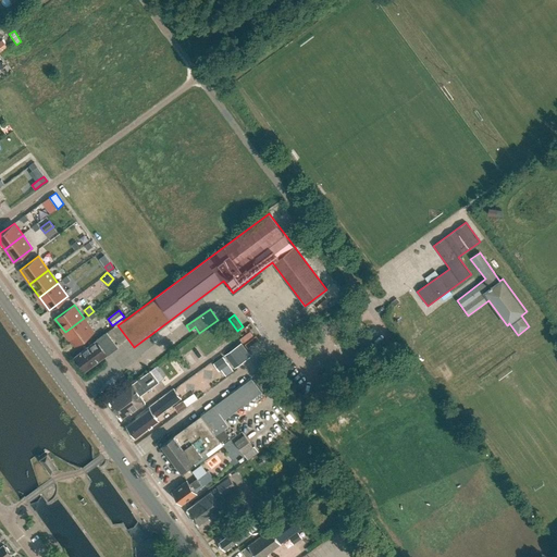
[(84,318),(65,332),(75,346),(94,332),(84,318)]
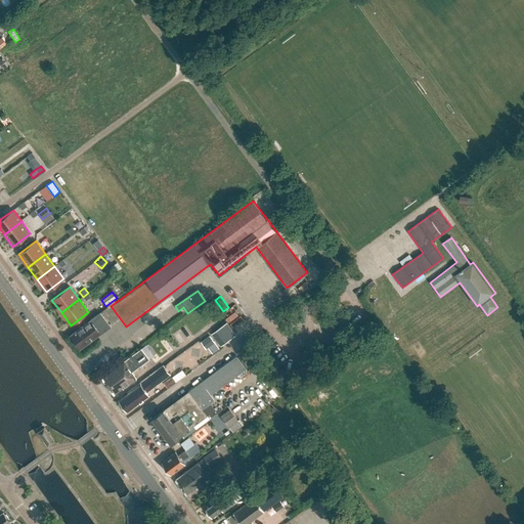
[(80,349),(110,326),(100,313),(71,336),(80,349)]
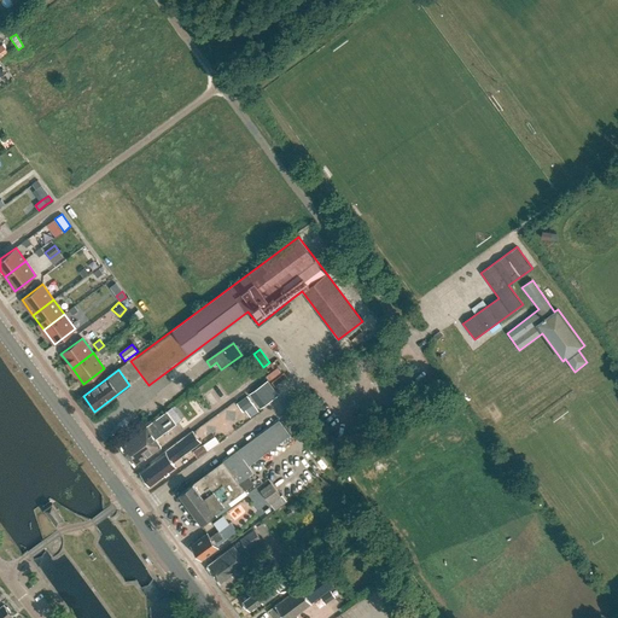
[(249,394),(260,409),(272,401),(279,395),(268,380),(260,385),(249,394)]
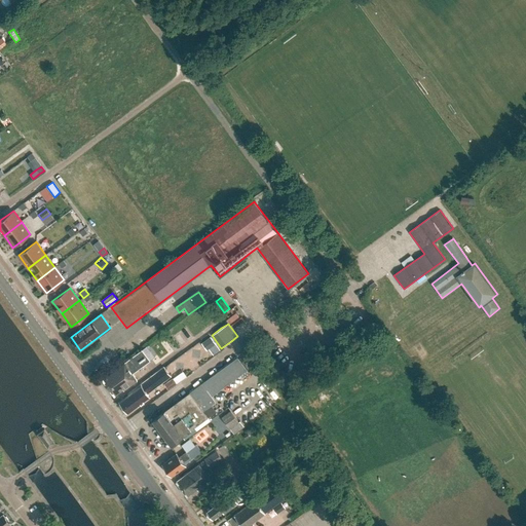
[(199,342),(205,349),(214,343),(209,336),(199,342)]
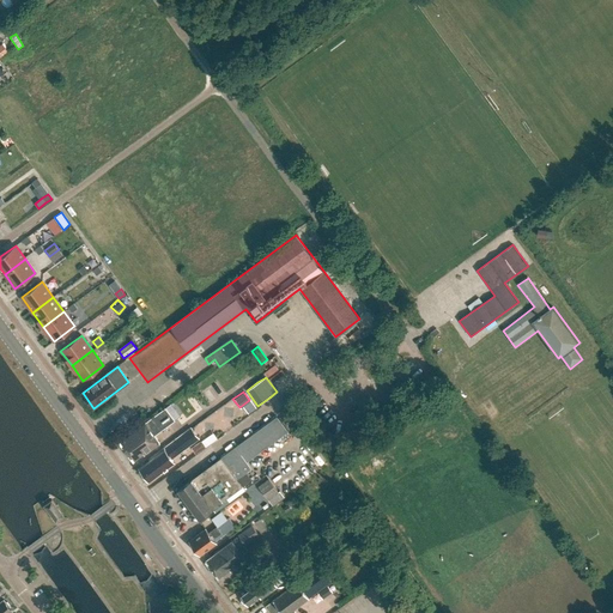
[(165,408),(120,442),(133,460),(143,453),(144,455),(161,443),(155,435),(175,420),(165,408)]
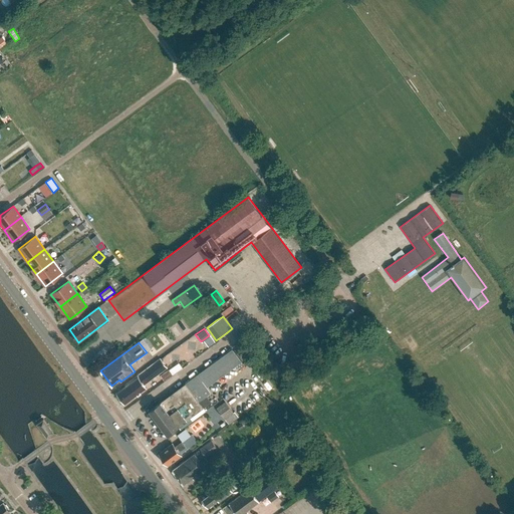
[(206,412),(203,408),(204,408),(199,402),(212,393),(208,387),(242,361),(232,349),(149,411),(168,435),(178,428),(181,431),(206,412)]
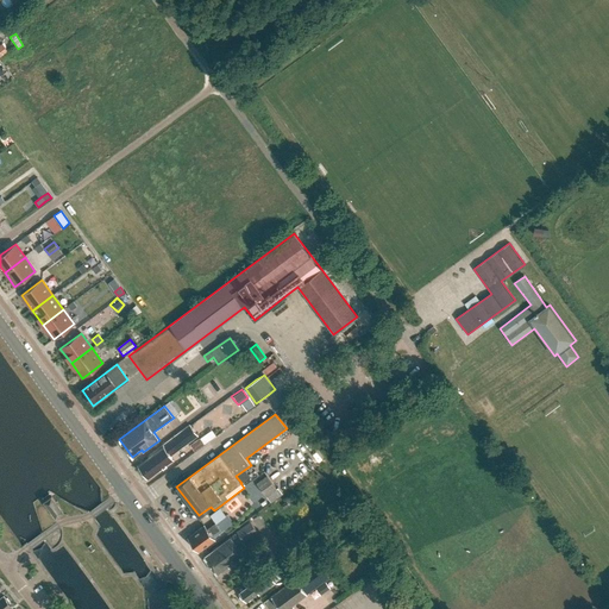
[(150,456),(150,457),(138,465),(148,477),(158,469),(159,470),(174,460),(170,456),(198,437),(190,426),(150,456)]
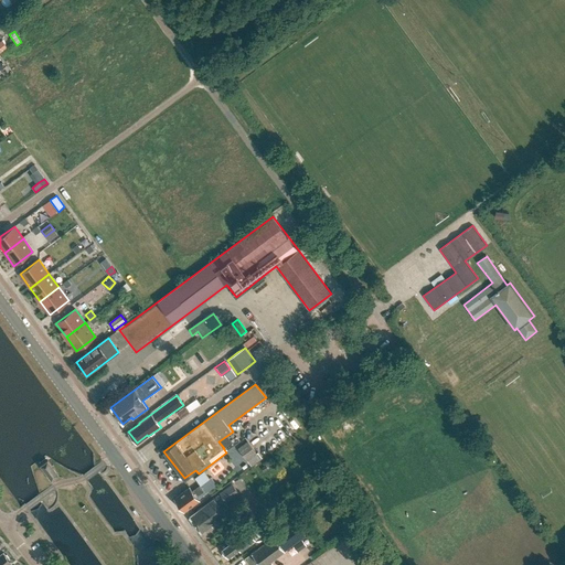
[(180,418),(190,412),(185,406),(177,413),(180,418)]
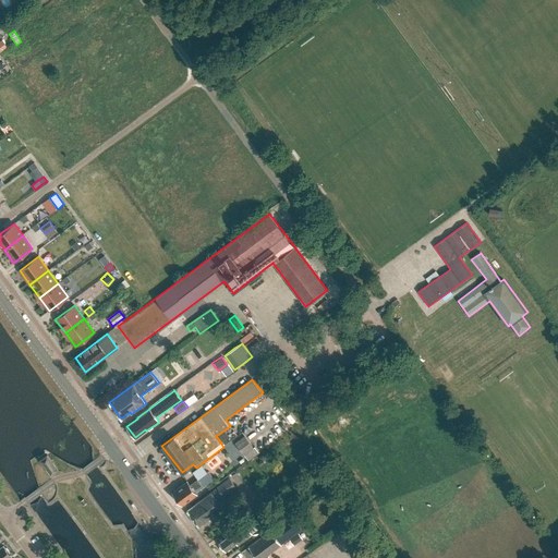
[(244,455),(253,447),(244,436),(235,443),(244,455)]
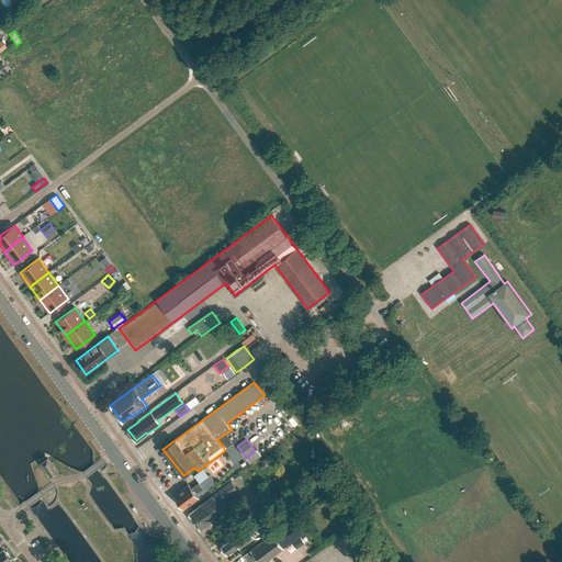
[(41,463),(52,478),(58,473),(47,459),(41,463)]
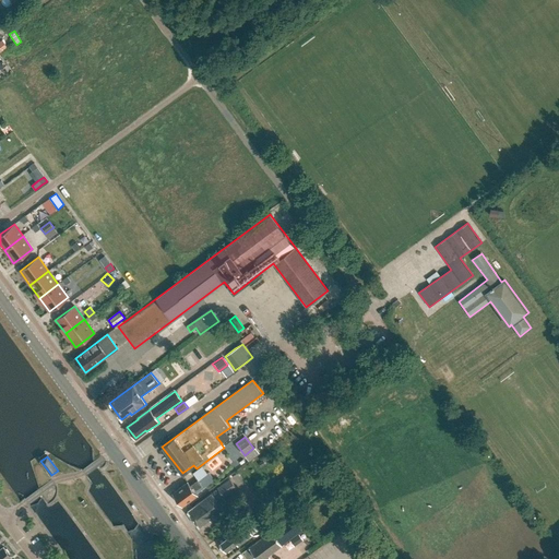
[(317,473),(321,479),(328,474),(322,468),(317,473)]
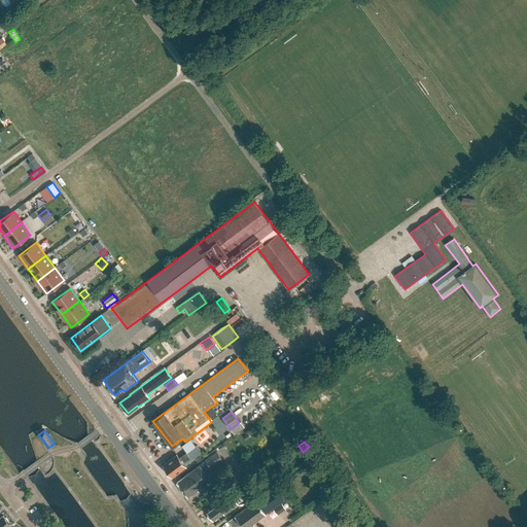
[(163,464),(172,477),(185,466),(183,464),(190,458),(192,460),(202,453),(197,446),(186,453),(179,458),(176,455),(163,464)]
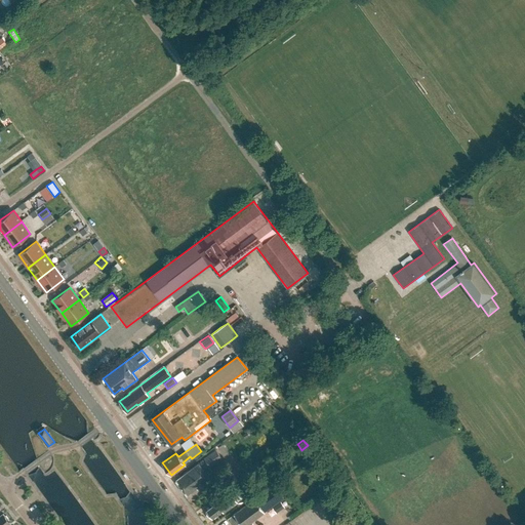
[(215,449),(203,457),(210,467),(221,458),(215,449)]
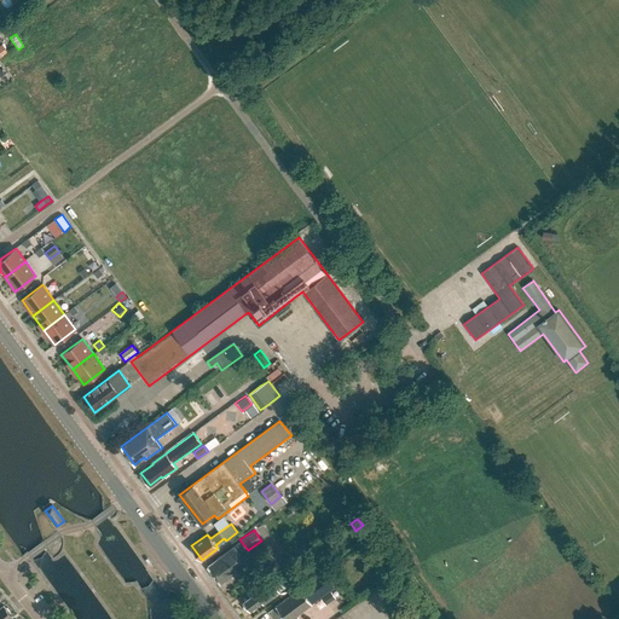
[(233,577),(248,566),(235,547),(208,566),(220,583),(232,574),(233,577)]
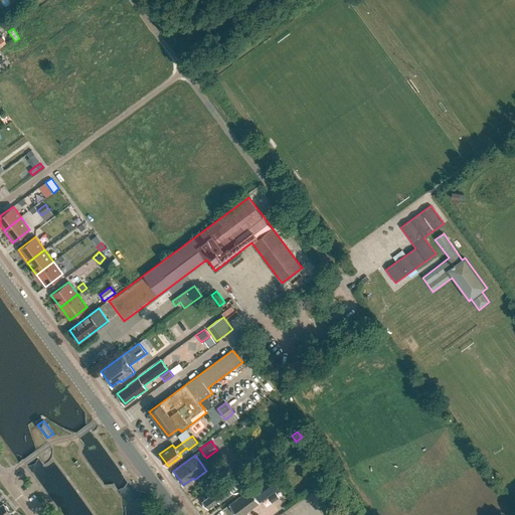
[(269,476),(229,505),(231,508),(225,512),(227,514),(241,514),(260,502),(278,488),(269,476)]
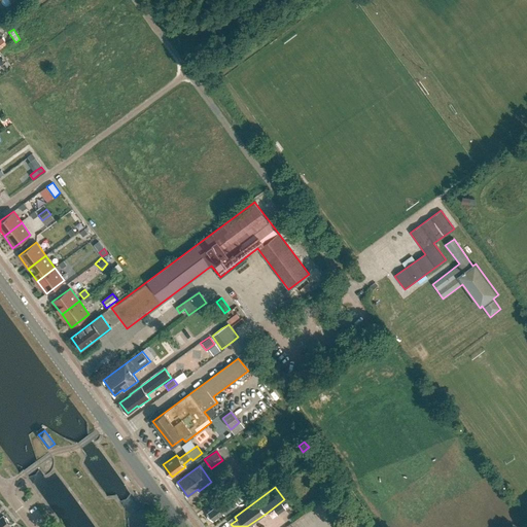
[(222,513),(224,515),(238,504),(234,498),(242,492),(238,488),(214,505),(215,507),(208,513),(213,520),(222,513)]
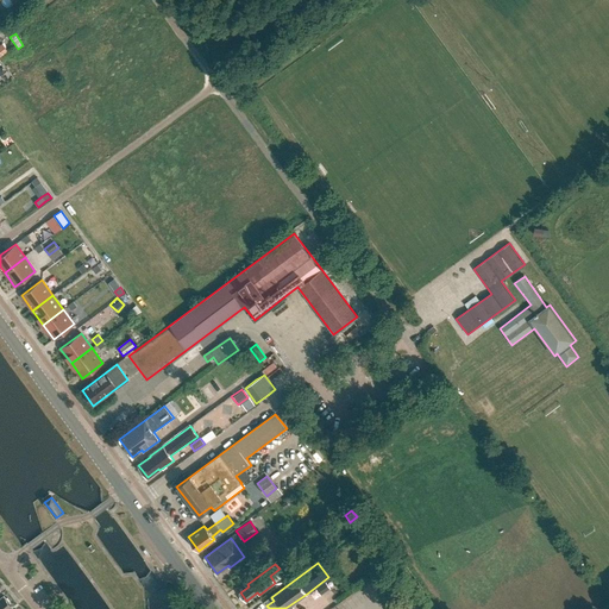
[(320,596),(330,589),(325,583),(316,589),(320,596)]
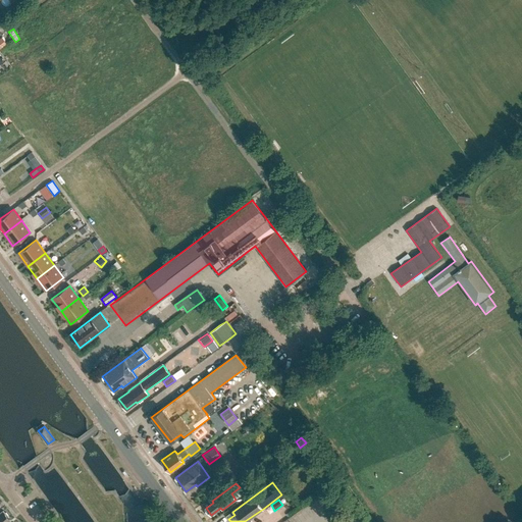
[(0,521),(6,521),(10,520),(3,511),(0,513),(0,521)]
